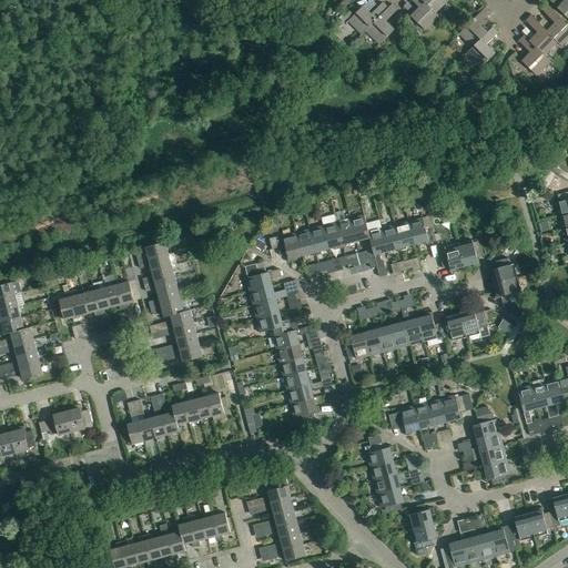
[(422,0),(411,0),(419,9),(411,18),(426,32),(439,18),(436,14),(422,0)]
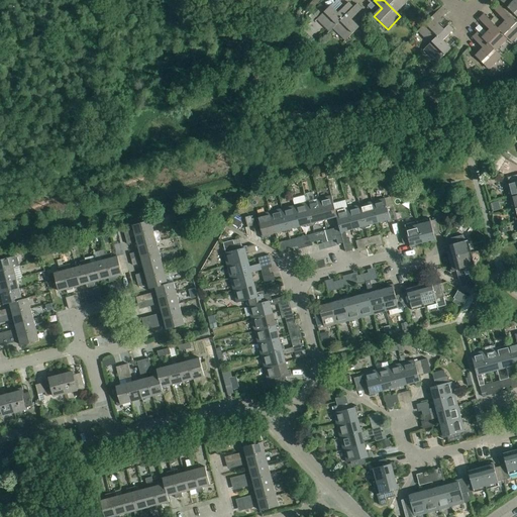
[(384,0),(397,13),(409,0),(408,0),(384,0)]
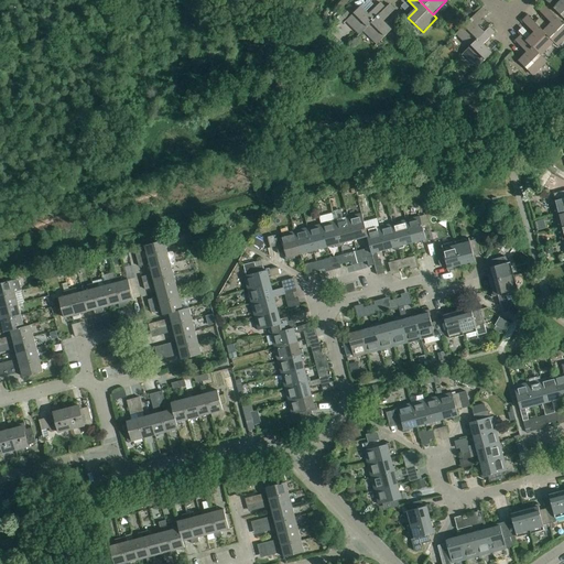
[(563,0),(562,0),(559,3),(555,0),(544,0),(548,3),(563,19),(563,0)]
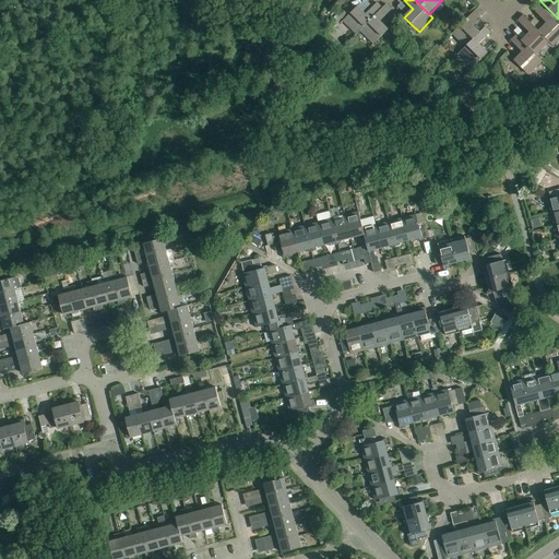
[(357,35),(360,32),(382,9),(377,3),(372,8),(366,15),(357,8),(343,22),(357,35)]
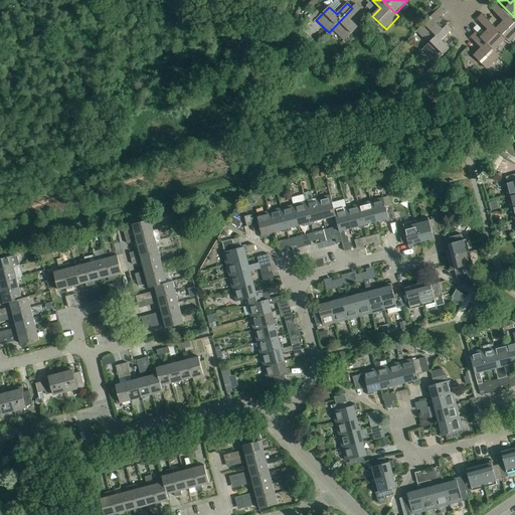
[(311,13),(315,18),(324,9),(319,4),(311,13)]
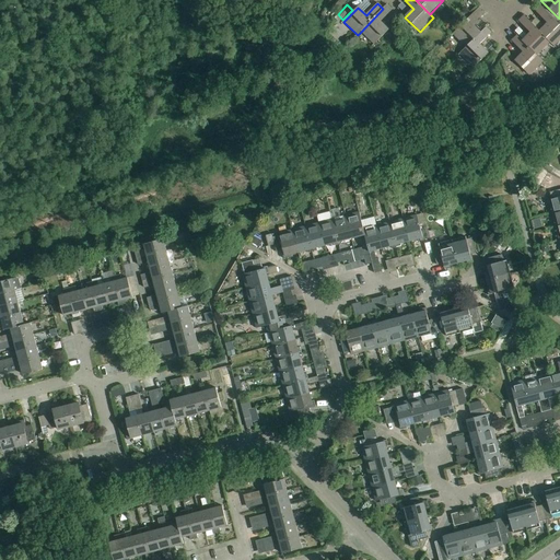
[(361,32),(374,45),(388,31),(381,22),(393,11),(387,6),(383,9),(361,32)]
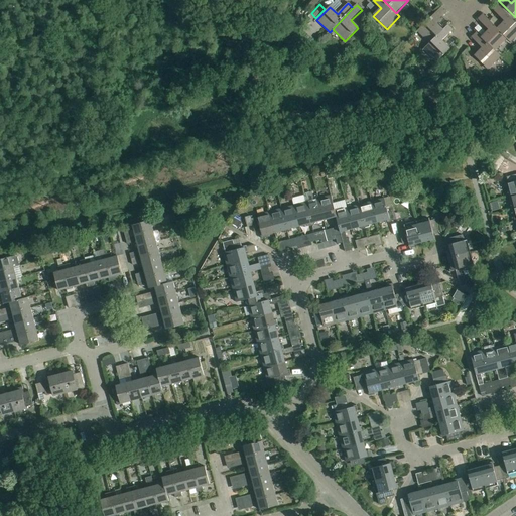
[(504,22),(497,29),(507,39),(506,39),(510,43),(515,36),(515,23),(499,6),(494,11),(504,22)]
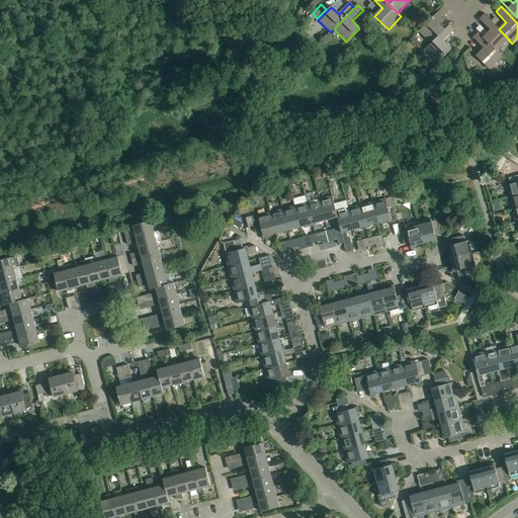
[(419,31),(431,45),(445,31),(444,30),(437,23),(448,13),(443,8),(419,31)]
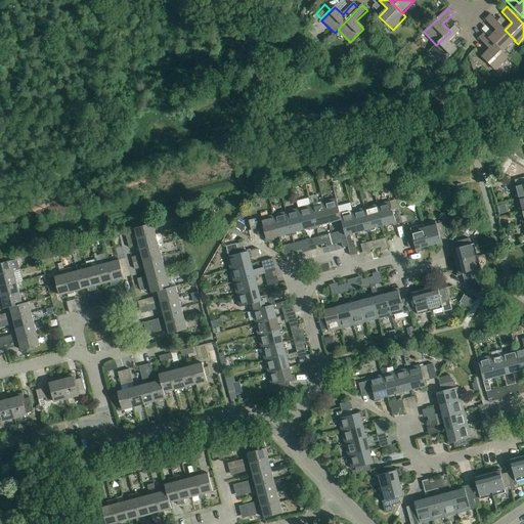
[(496,32),(488,39),(501,52),(503,52),(514,40),(515,40),(505,30),(490,15),(485,20),(496,32)]
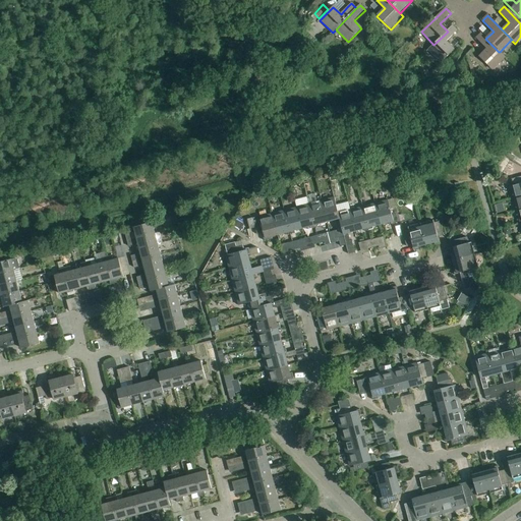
[(433,45),(427,50),(441,63),(454,50),(447,42),(457,32),(452,26),(447,31),(448,32),(433,45)]
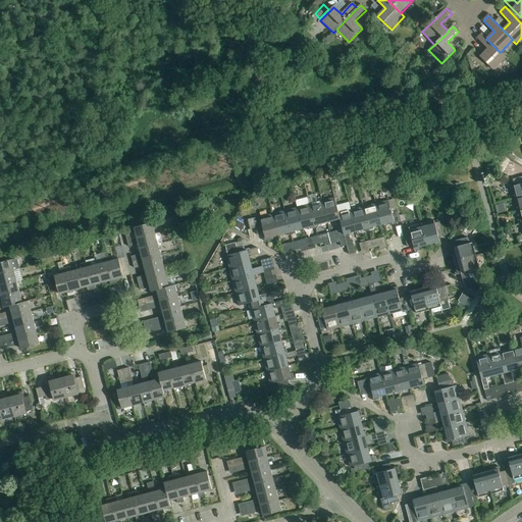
[(486,39),(482,34),(476,39),(487,49),(480,57),(493,70),(507,58),(501,52),(500,52),(486,39)]
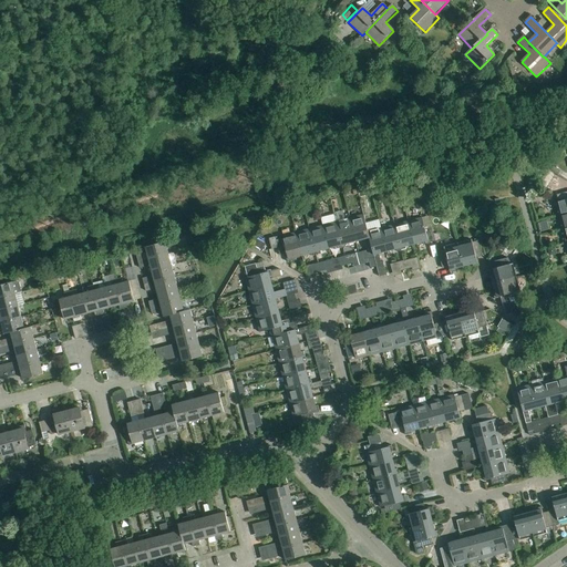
[(511,61),(515,64),(518,60),(513,54),(508,59),(511,61)]
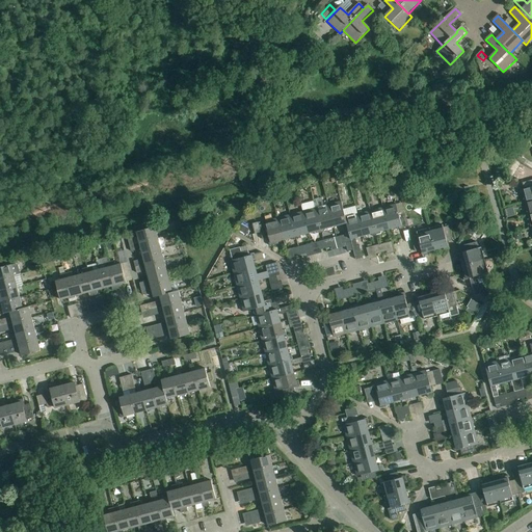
[(335,177),(337,183),(338,183),(338,185),(347,184),(345,175),(335,177)]
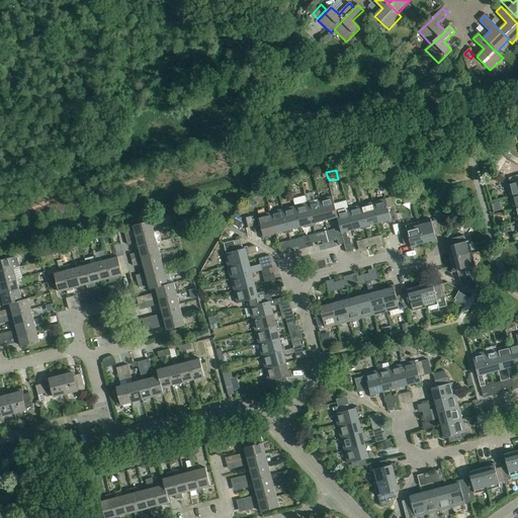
[(508,185),(511,198),(517,195),(517,175),(508,178),(510,184),(508,185)]
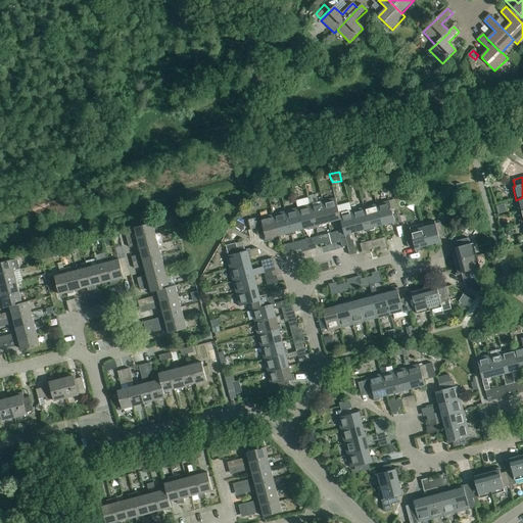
[(337,224),(341,223),(339,215),(335,199),(323,202),(328,224),(336,222),(337,224)]
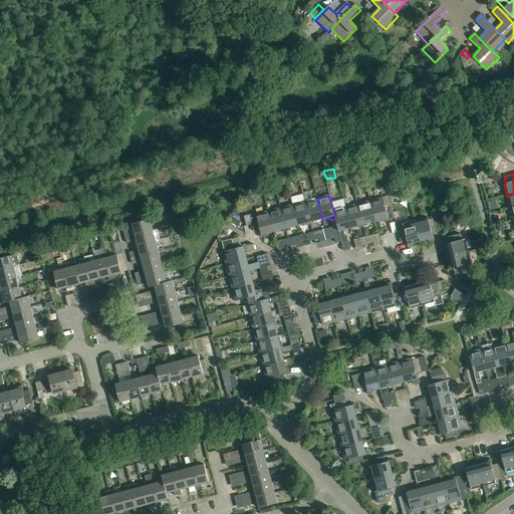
[(382,198),(370,202),(375,222),(383,220),(383,223),(395,220),(392,206),(386,208),(382,198)]
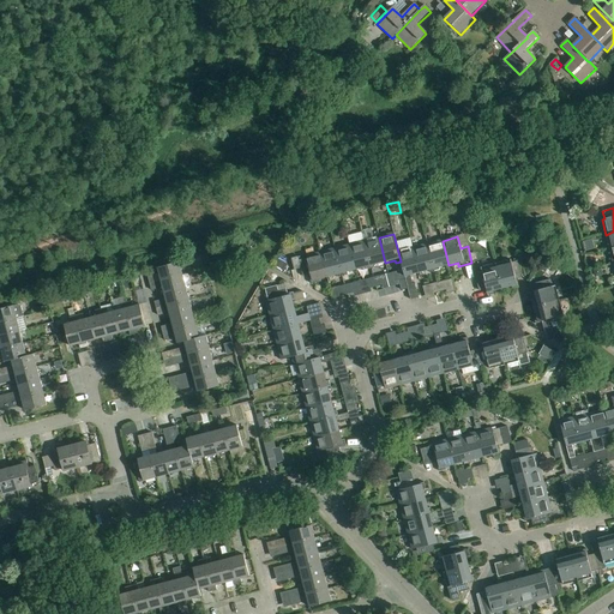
[(377,265),(385,263),(379,238),(365,241),(372,269),(377,268),(377,265)]
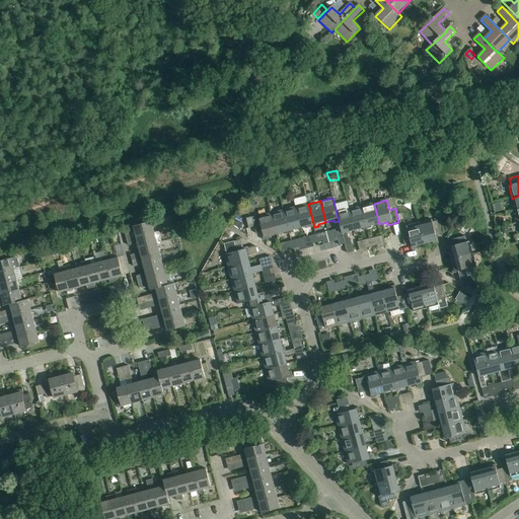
[(309,228),(314,227),(308,204),(296,207),(301,228),(309,226),(309,228)]
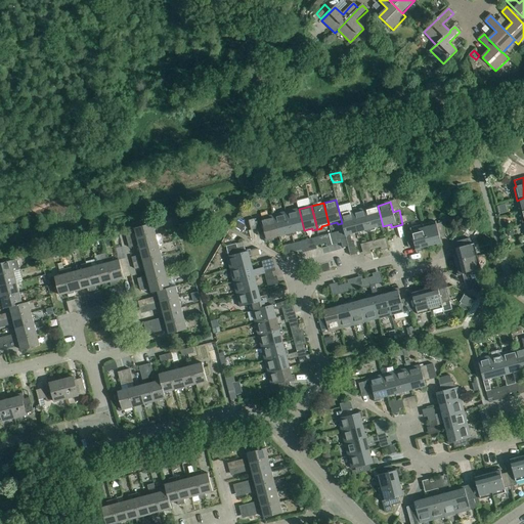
[(378,206),(364,209),(370,232),(376,231),(375,228),(383,226),(378,206)]
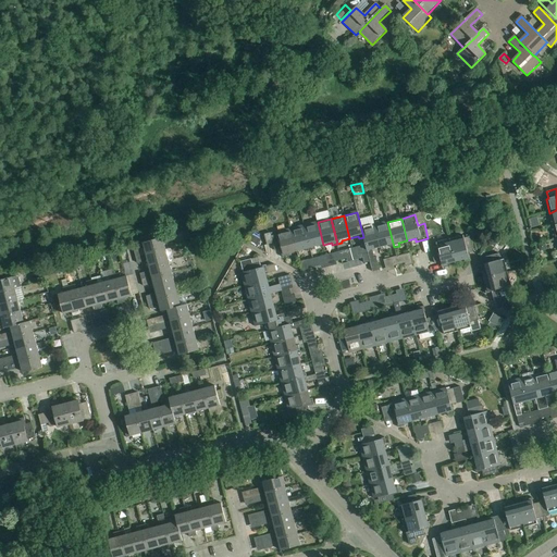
[(314,247),(323,245),(318,222),(304,226),(310,251),(316,249),(314,247)]
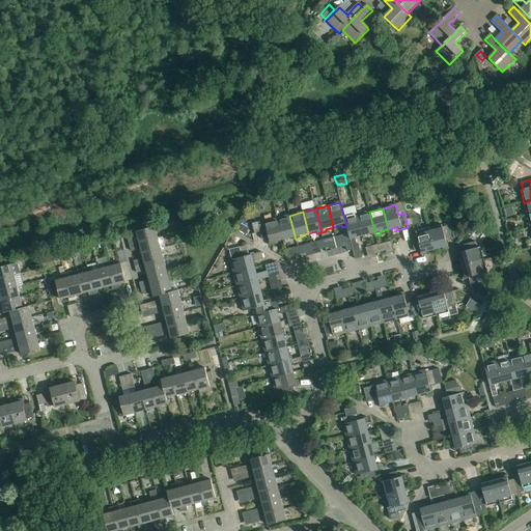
[(369,212),(357,215),(363,236),(370,234),(371,236),(375,235),(369,212)]
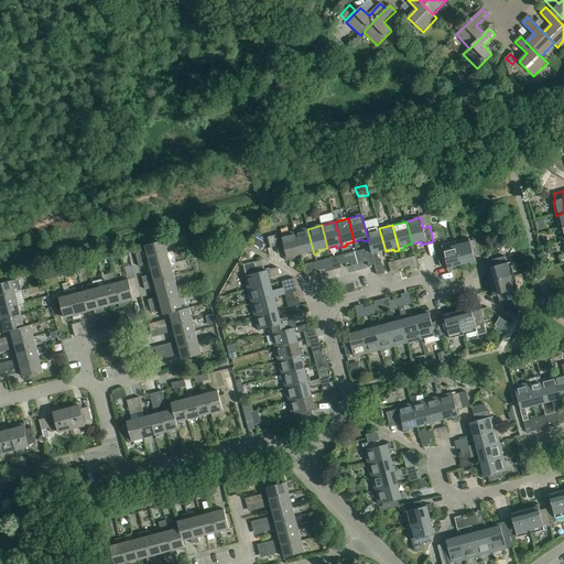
[(372,257),(377,275),(384,274),(381,261),(379,261),(377,253),(386,251),(379,228),(366,231),(368,240),(370,249),(372,257)]
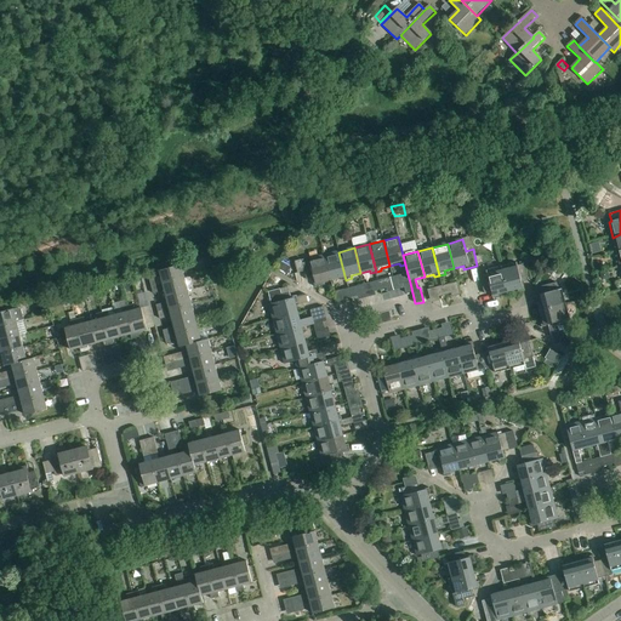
[(341,281),(346,280),(339,252),(324,256),(331,281),(340,278),(341,281)]
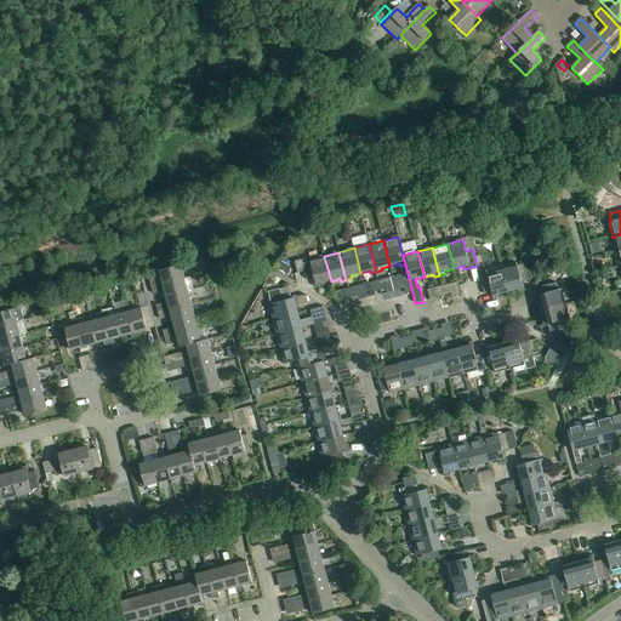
[(322,284),(331,281),(324,256),(309,260),(309,262),(305,263),(303,260),(296,262),(300,273),(305,272),(307,280),(314,279),(317,288),(323,286),(322,284)]
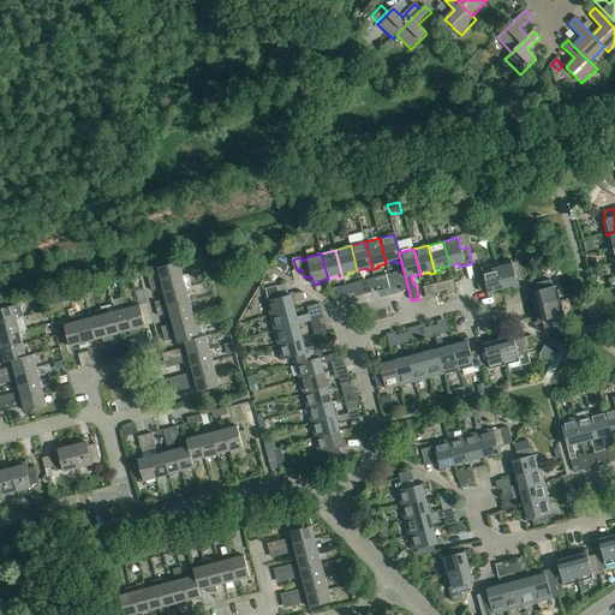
[(278,260),(274,266),(282,270),(286,264),(278,260)]
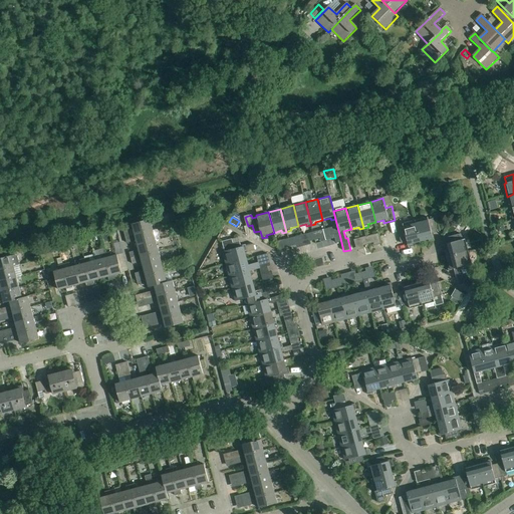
[(428,218),(415,221),(421,242),(428,240),(429,242),(434,241),(432,234),(438,233),(434,219),(428,221),(428,218)]
